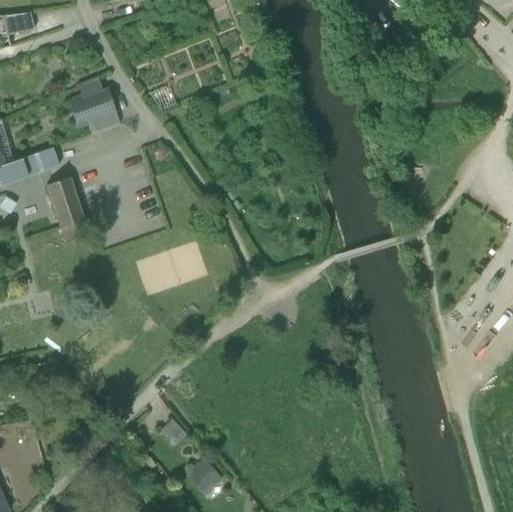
[(31,12),(4,14),(9,34),(35,27),(31,12)]
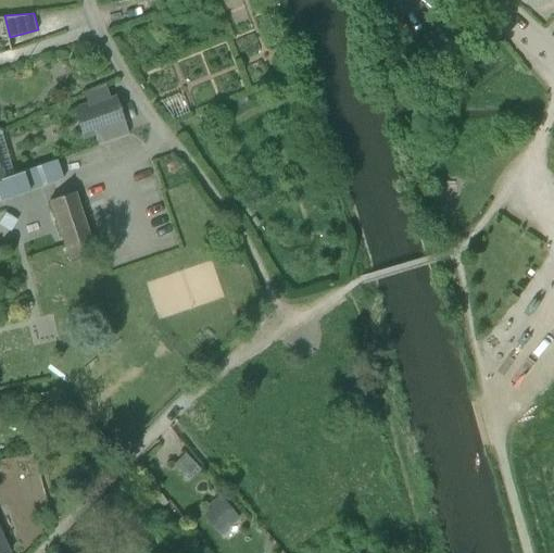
[(106,84),(86,92),(90,104),(90,105),(112,97),(106,84)]
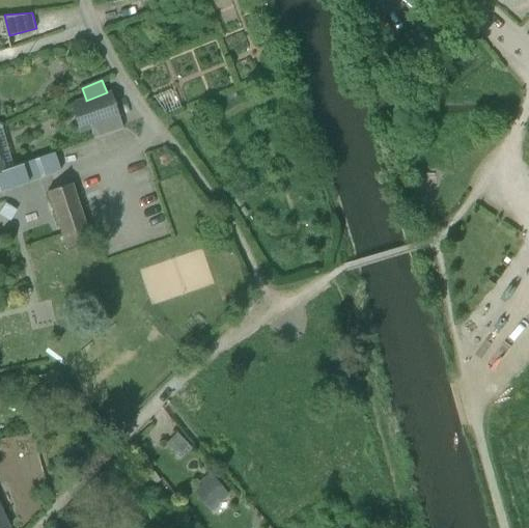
[(86,106),(114,96),(111,90),(107,92),(86,101),(86,100),(73,105),(81,128),(91,124),(90,124),(92,123),(86,106)]
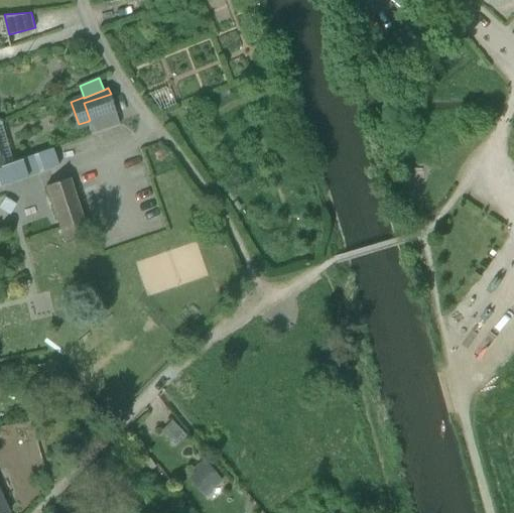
[(111,94),(84,103),(90,120),(88,121),(89,121),(93,133),(121,123),(111,94)]
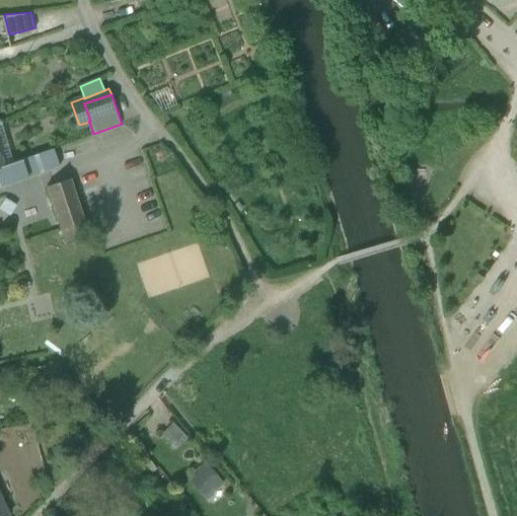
[(0,166),(4,165),(4,164),(14,161),(2,119),(0,119),(0,166)]
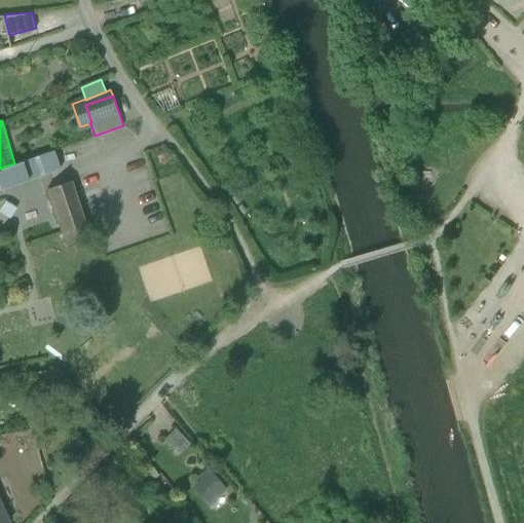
[(0,187),(62,166),(55,149),(14,163),(4,166),(4,167),(0,169),(0,187)]
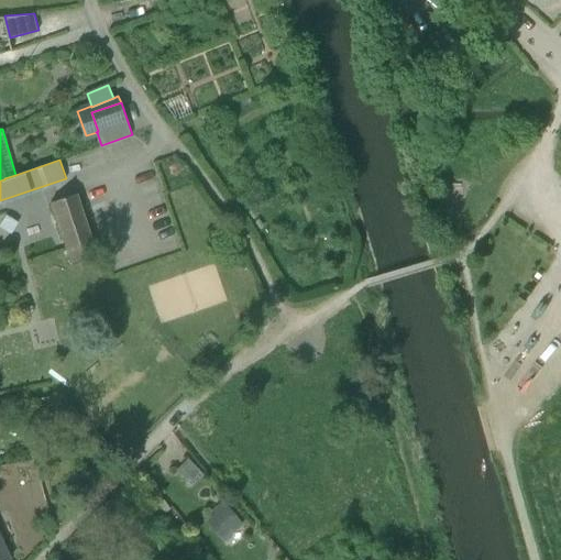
[(77,193),(52,200),(72,262),(97,253),(77,193)]
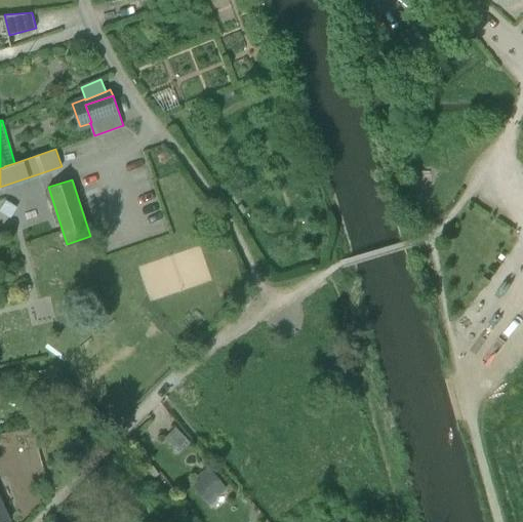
[(5,376),(0,377),(0,399),(9,397),(5,376)]
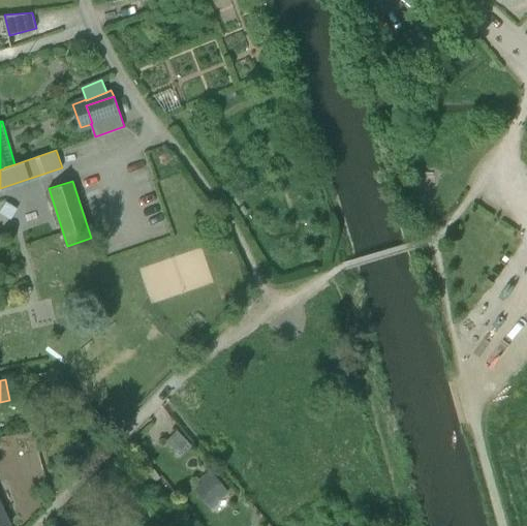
[(192,444),(178,430),(166,440),(181,456),(192,444)]
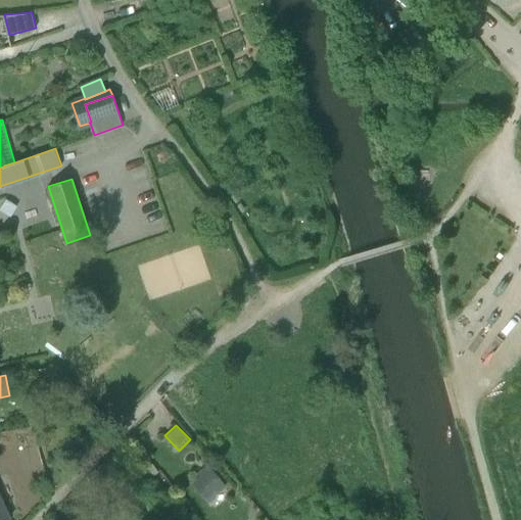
[(225,485),(208,466),(202,472),(206,476),(198,483),(210,498),(225,485)]
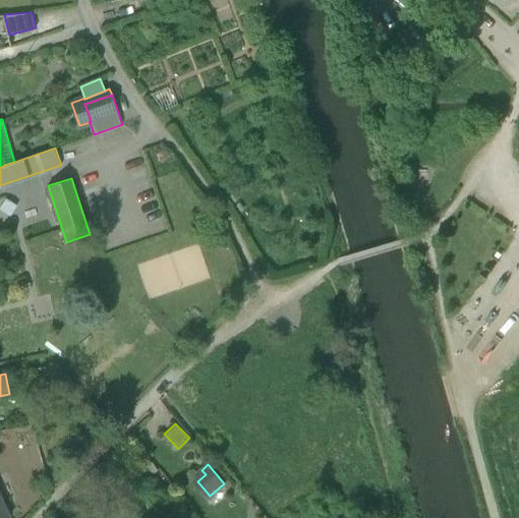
[(0,517),(3,517),(10,516),(0,494),(0,517)]
